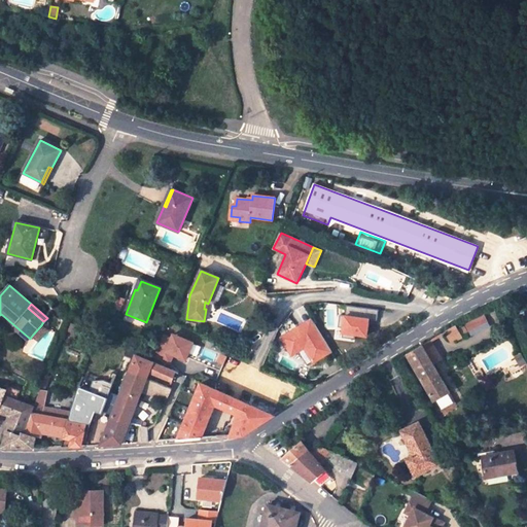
[(377,320),(378,310),(347,307),(346,317),(340,316),(339,327),(343,328),(342,339),(356,340),(356,336),(366,337),(369,319),(377,320)]
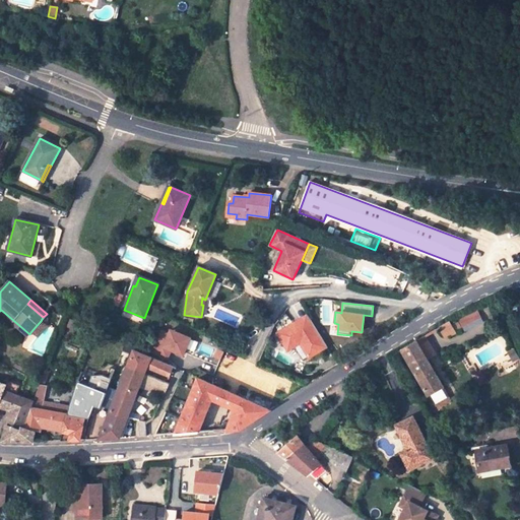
[(463,330),(482,323),(478,312),(459,320),(463,330)]
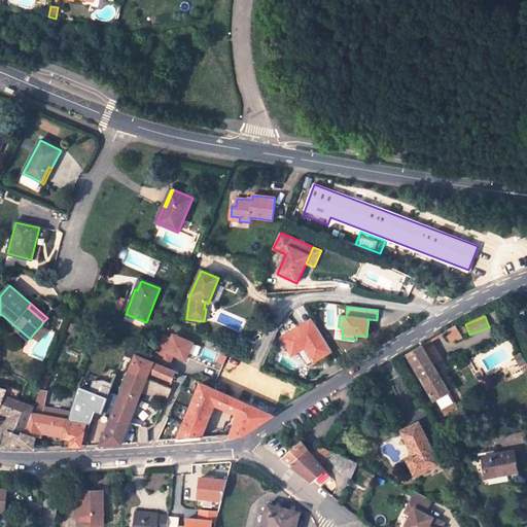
[(314,362),(331,351),(315,324),(304,331),(301,326),(282,338),(292,355),(305,347),(314,362)]
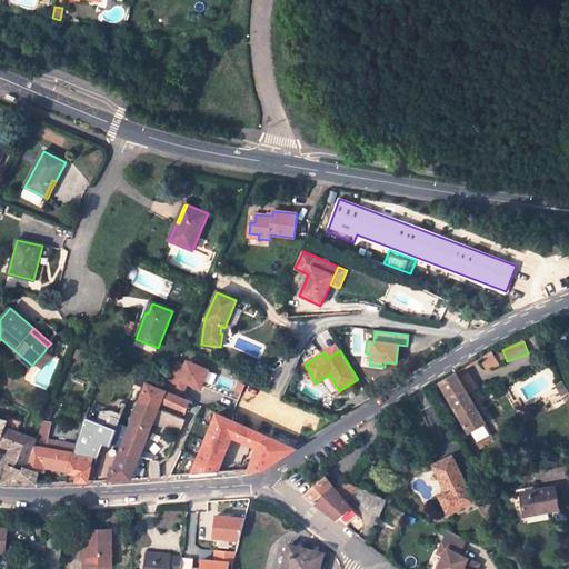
[(49,359),(51,357),(45,351),(35,362),(42,368),(49,359)]
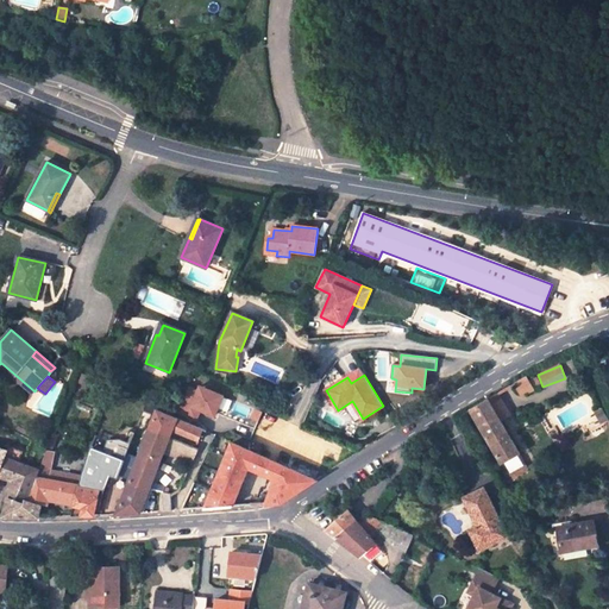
[(521,397),(534,389),(529,382),(526,376),(513,384),(521,397)]
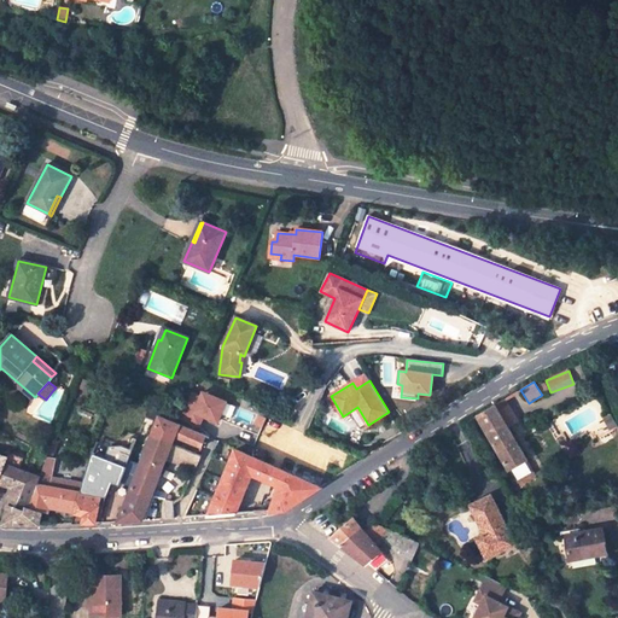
[(548,392),(543,384),(537,388),(542,395),(548,392)]
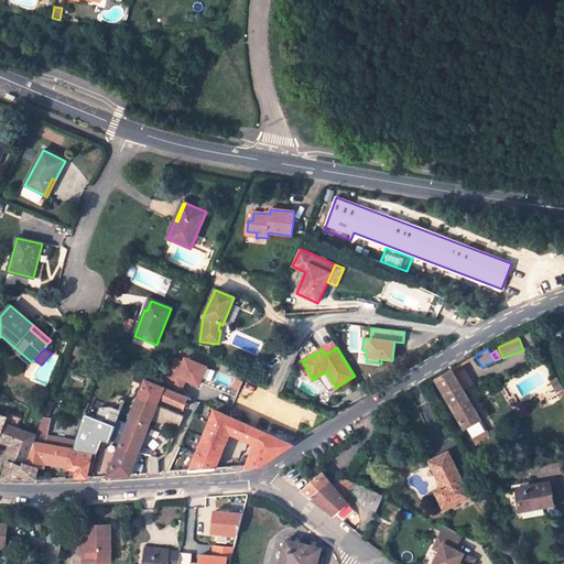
[(183,386),(185,381),(197,387),(206,365),(182,355),(171,380),(183,386)]
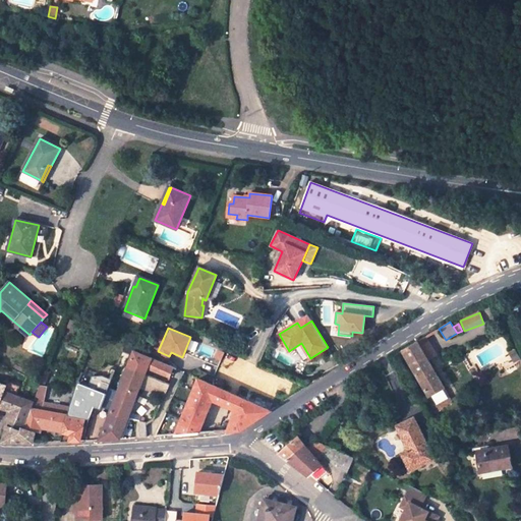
[(427,360),(436,356),(425,337),(417,342),(427,360)]
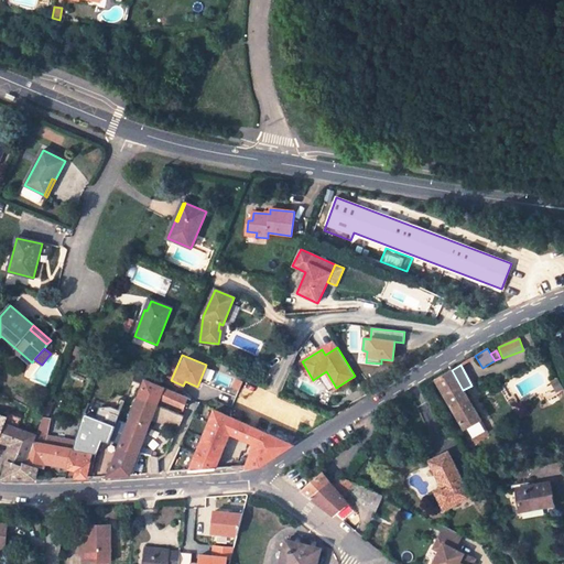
[(464,430),(480,420),(463,390),(452,370),(435,380),(464,430)]
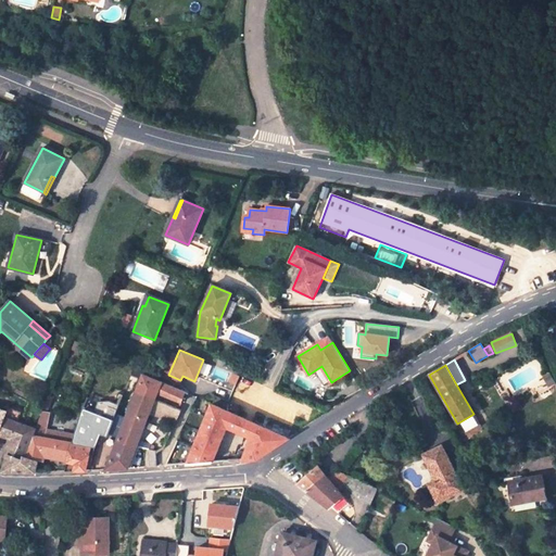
[(155,399),(159,393),(181,403),(186,392),(143,374),(137,391),(155,399)]
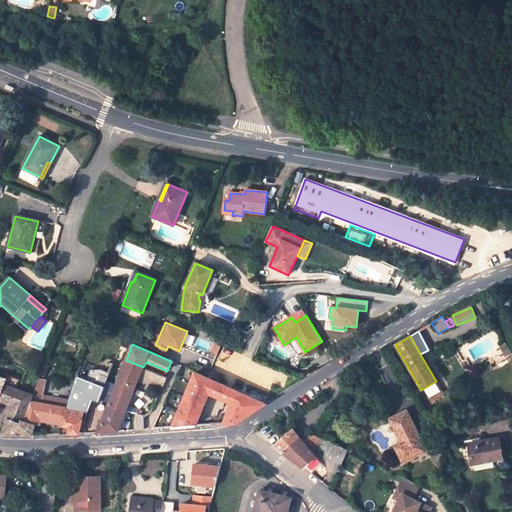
[(128,407),(138,382),(162,388),(167,377),(143,367),(126,360),(109,402),(128,407)]
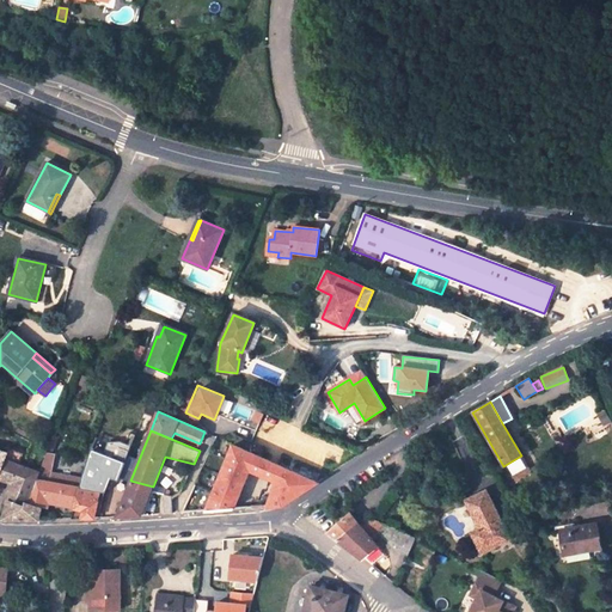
[(250,470),(275,482),(268,505),(283,506),(317,482),(271,461),(234,445),(214,491),(195,484),(183,513),(203,512),(234,509),(250,470)]
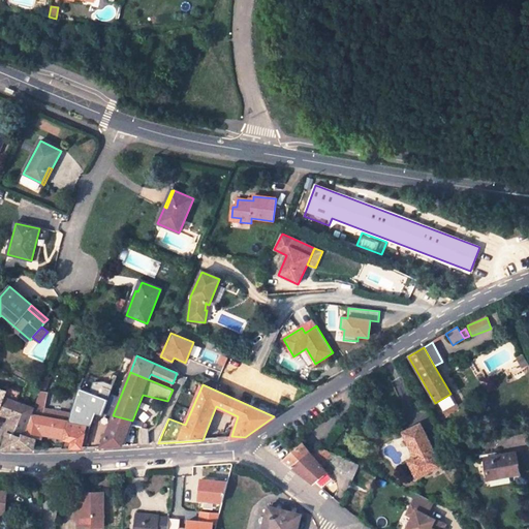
[(24,432),(34,408),(18,402),(21,391),(6,385),(4,391),(0,389),(0,413),(8,417),(12,418),(8,431),(2,449),(33,449),(36,438),(24,434),(24,432)]
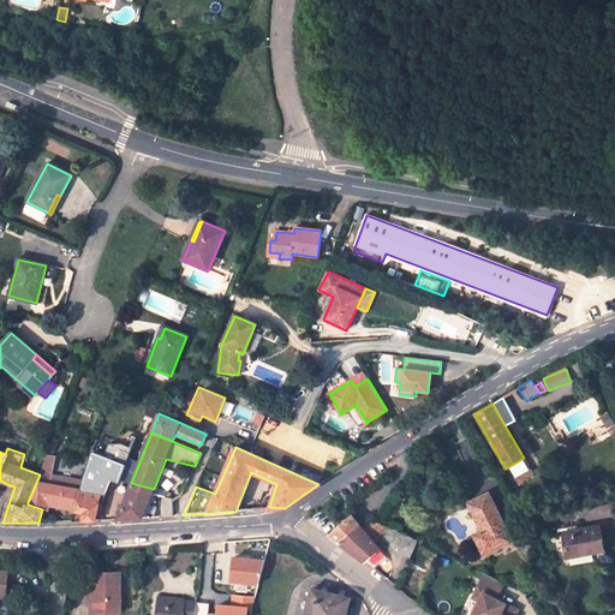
[(41,470),(53,472),(55,458),(46,457),(41,470)]
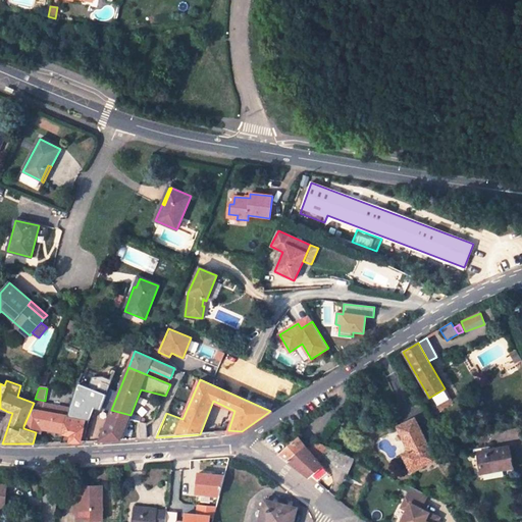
[(101,423),(110,400),(88,390),(81,409),(69,407),(64,430),(63,433),(71,435),(70,439),(69,441),(81,441),(87,418),(101,423)]
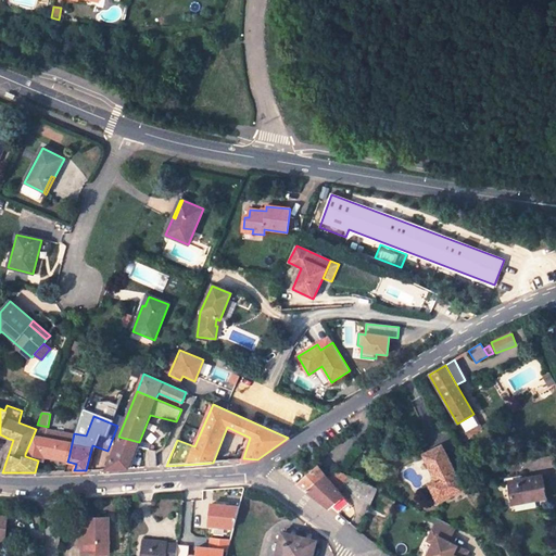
[(74,433),(48,429),(48,427),(37,425),(36,429),(25,454),(40,458),(41,452),(58,455),(68,458),(74,433)]
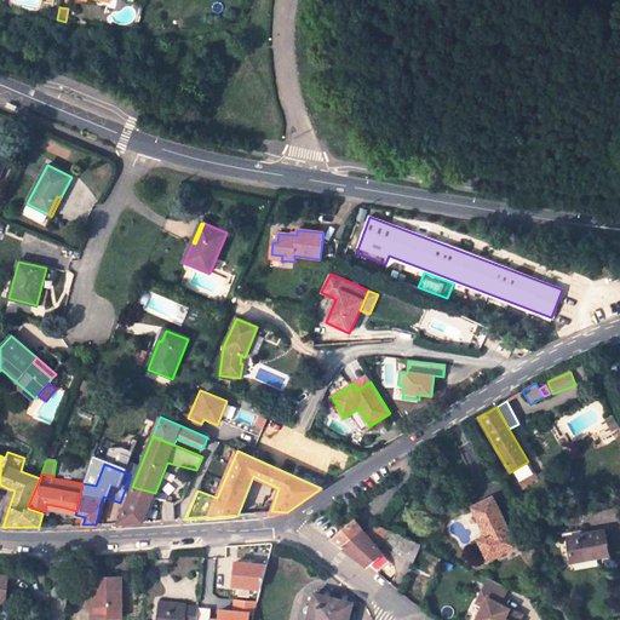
[(119,523),(173,520),(173,506),(173,505),(172,503),(173,498),(155,493),(132,487),(119,523)]
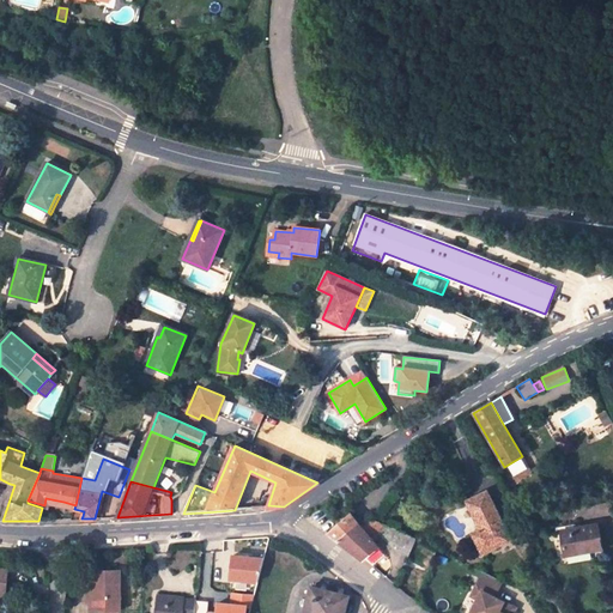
[(10,484),(5,498),(10,499),(14,485),(10,484)]
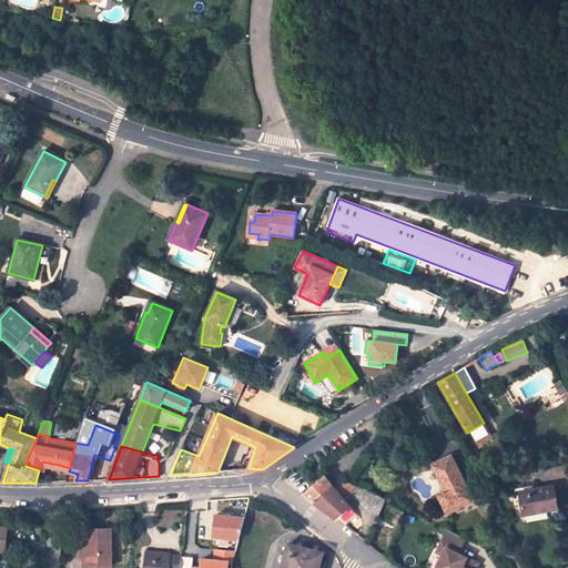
[(475,500),(450,455),(432,465),(445,490),(436,495),(446,515),(475,500)]
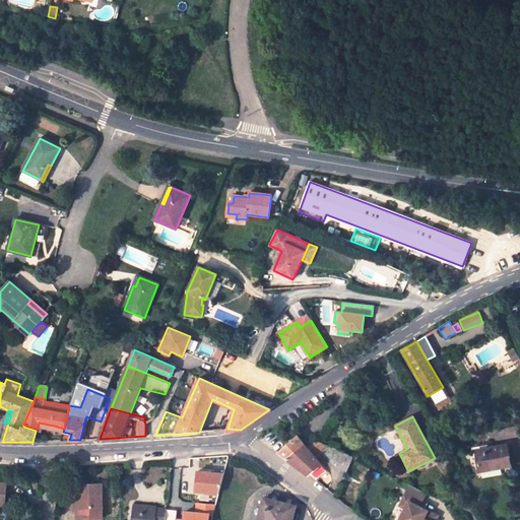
[(278,452),(286,458),(303,444),(297,436),(278,452)]
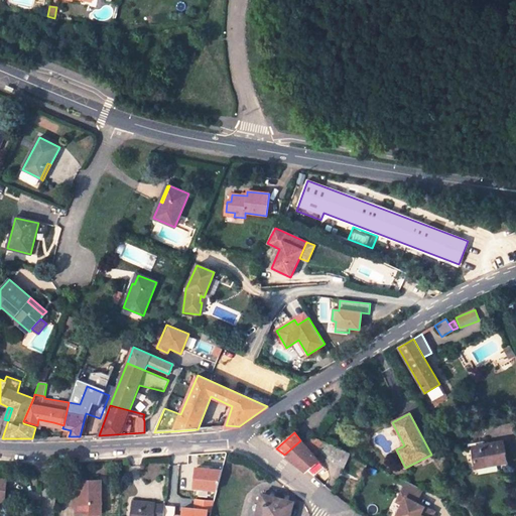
[(303,443),(314,458),(318,448),(321,440),(313,437),(303,443)]
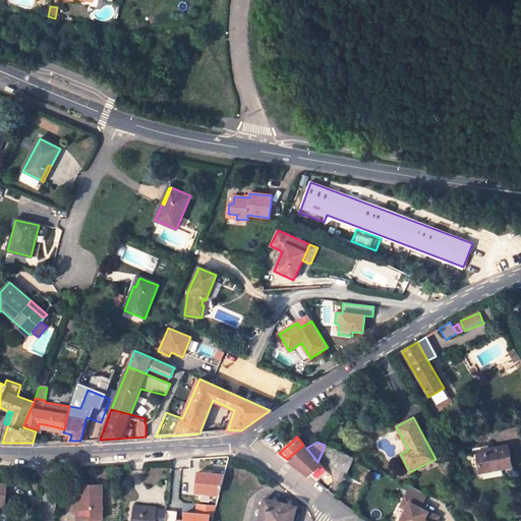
[(306,448),(303,445),(287,459),(309,476),(311,475),(319,481),(328,473),(317,462),(306,448)]
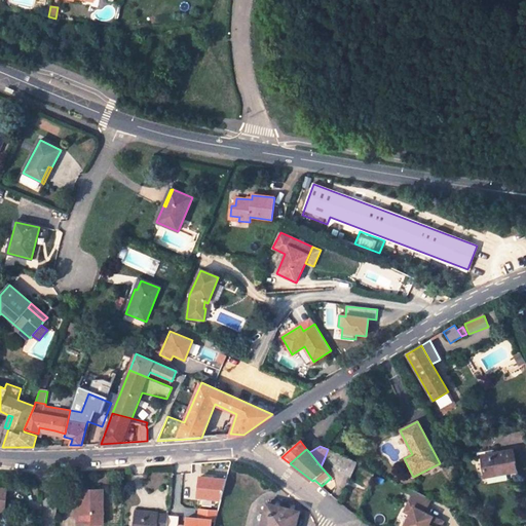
[(325,457),(334,466),(340,455),(328,449),(325,457)]
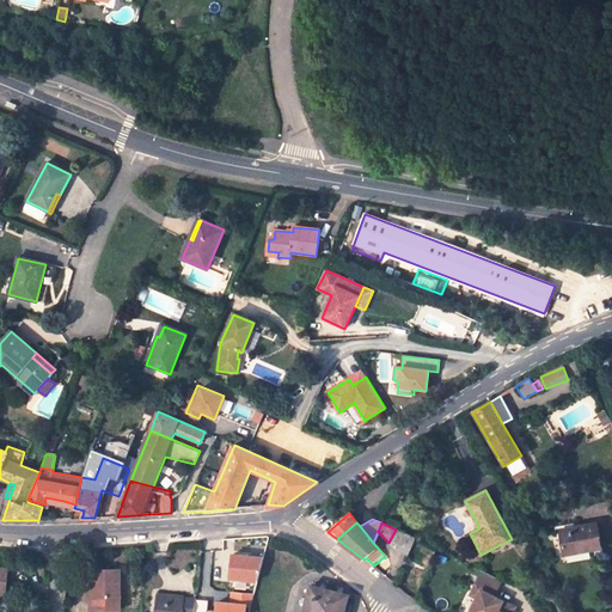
[(601,549),(597,524),(560,530),(564,556),(601,549)]
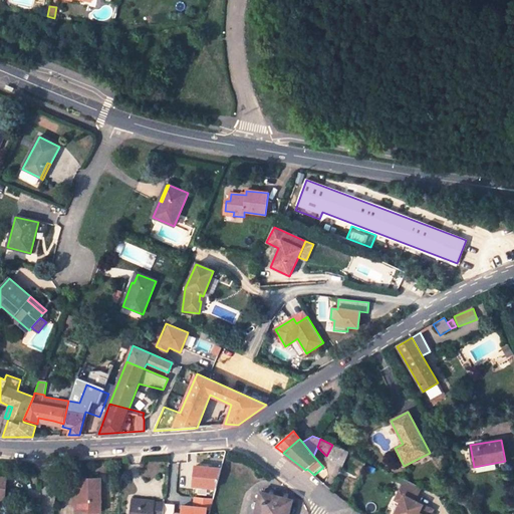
[(326,456),(333,462),(341,466),(347,452),(332,445),(326,456)]
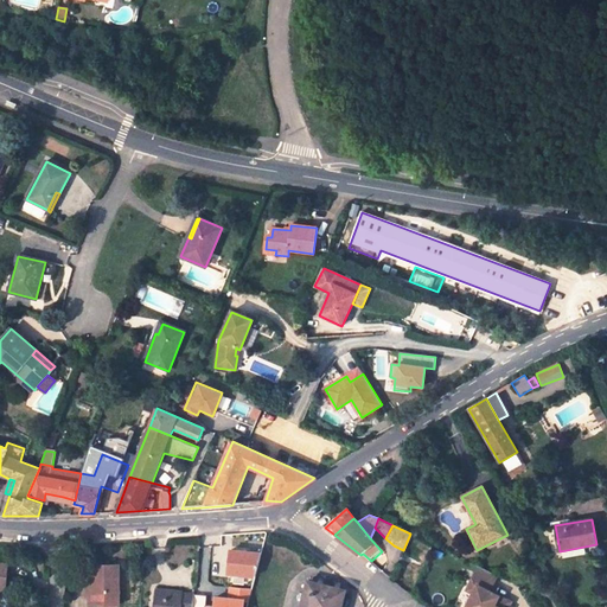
[(255,577),(259,551),(227,548),(224,574),(255,577)]
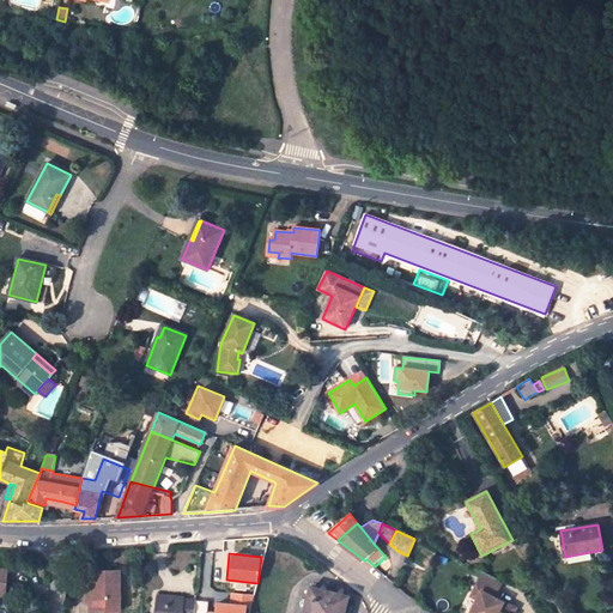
[(120,611),(120,571),(93,571),(93,592),(96,592),(96,611),(120,611)]
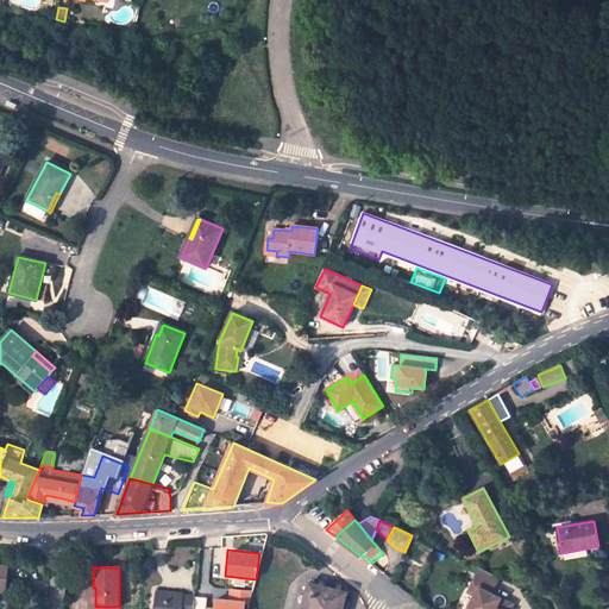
[(481,567),(472,584),(479,586),(476,595),(468,608),(507,608),(512,601),(493,591),(500,576),(481,567)]
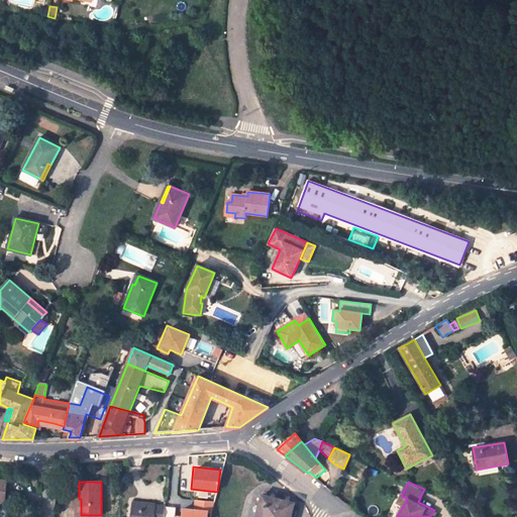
[(289,516),(294,501),(263,493),(256,516),(289,516)]
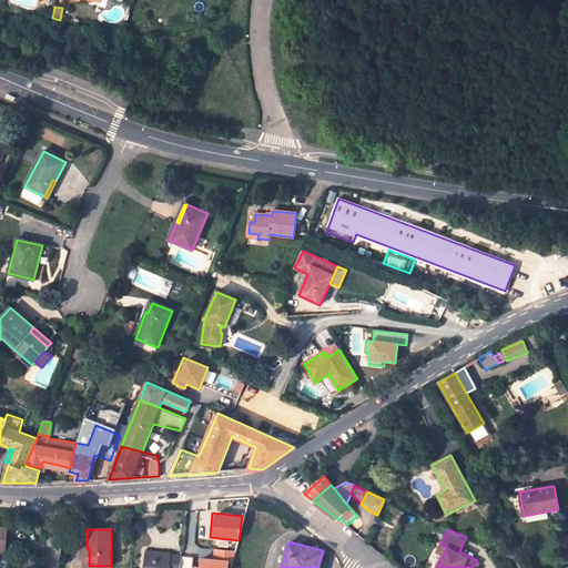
[(440,545),(437,551),(444,555),(447,547),(440,545)]
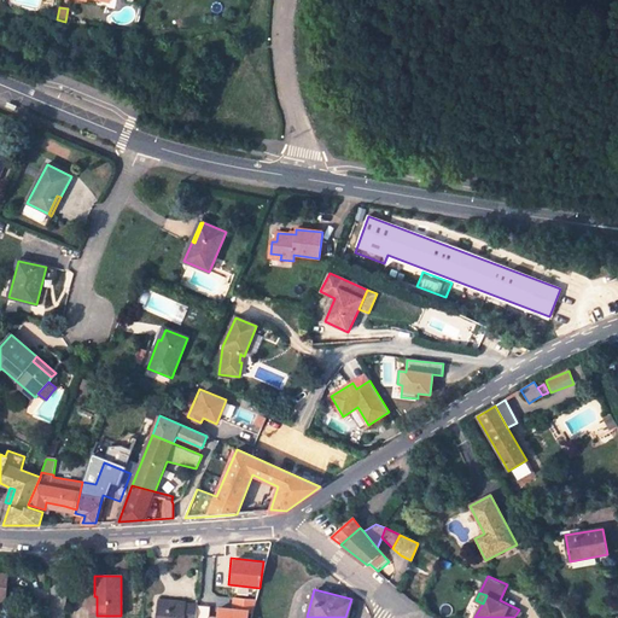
[(214,617),(249,617),(251,598),(232,596),(231,607),(216,605),(214,617)]
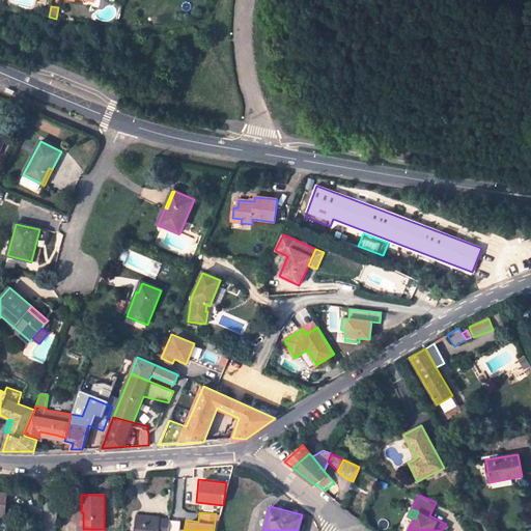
[(161,518),(136,515),(134,530),(168,530),(170,521),(160,520),(161,518)]
